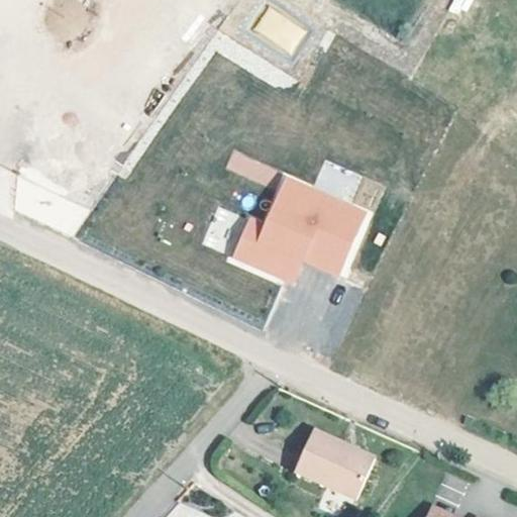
[(292,55),(307,30),(268,7),(253,30),(292,55)]
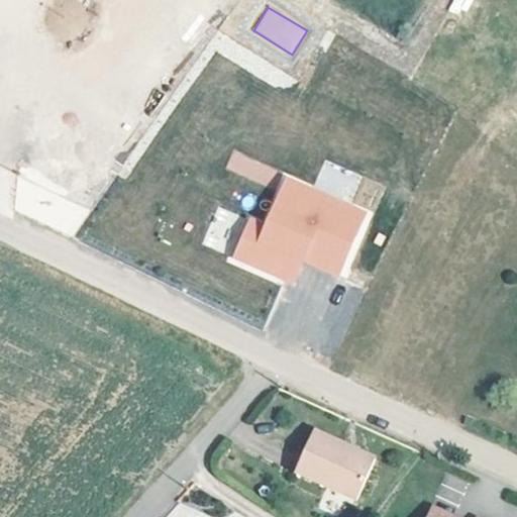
[(225,169),(269,188),(277,170),(233,150),(225,169)]
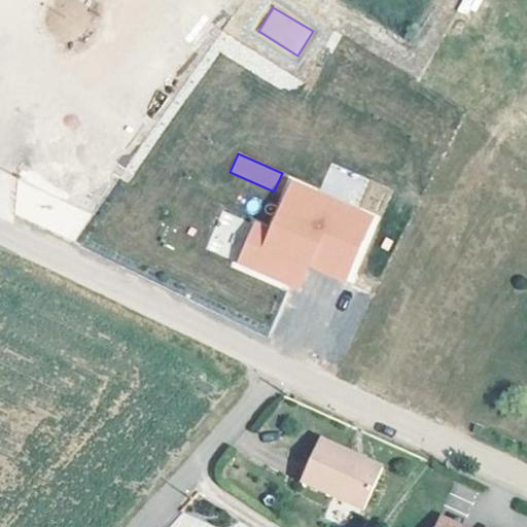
[(370,218),(288,182),(267,231),(252,224),(236,261),(285,283),(296,259),(306,265),(342,280),(370,218)]
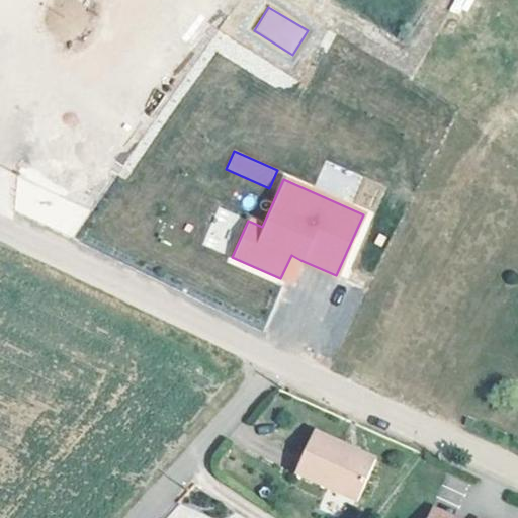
[(291,255),(280,278),(290,283),(300,260),(291,255)]
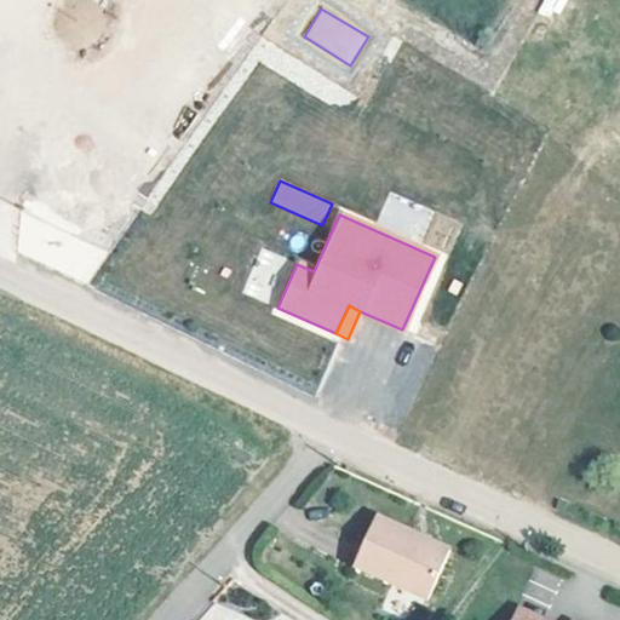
[(471,564),(395,529),(374,578),(451,612),(471,564)]
